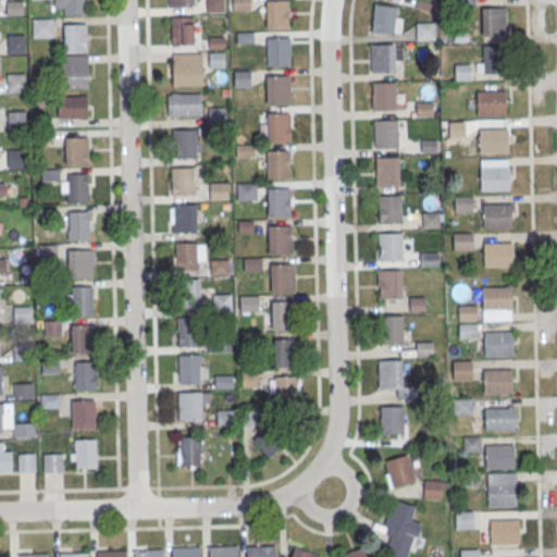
[(5,0),(22,0),(22,15),(5,15),(5,0)]
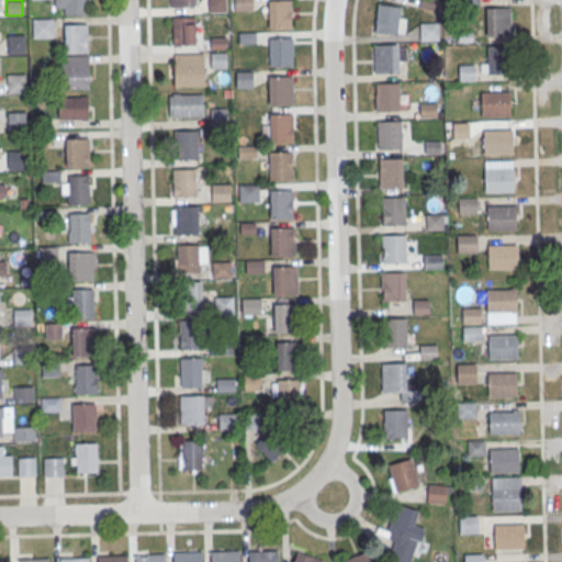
[(88,0),(88,15),(65,15),(65,7),(55,7),(55,0),(88,0)]
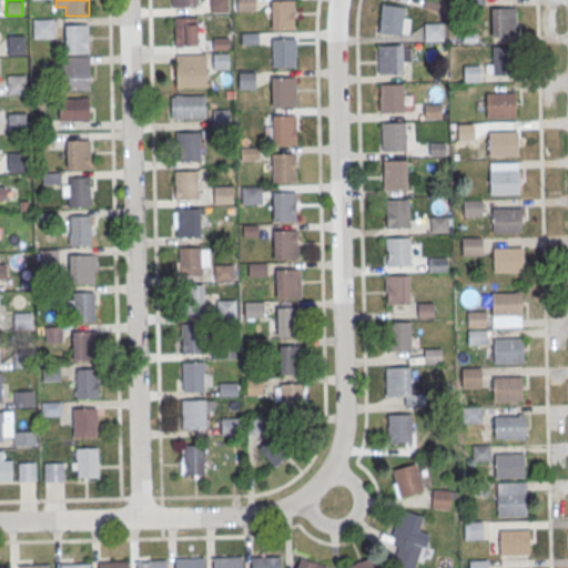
[(211,0),(227,0),(227,12),(211,13),(211,0)]
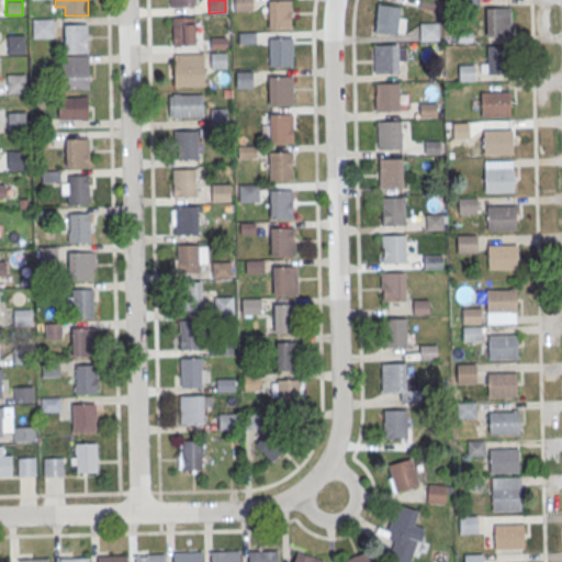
[(235,0),(253,0),(253,12),(235,12),(235,0)]
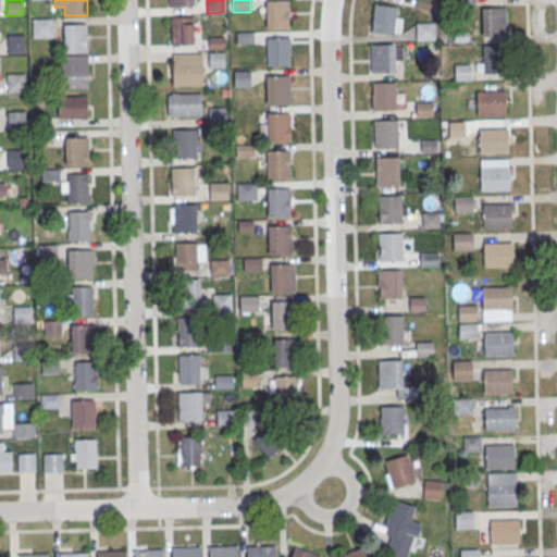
[(265,0),(288,0),(288,27),(265,27),(265,0)]
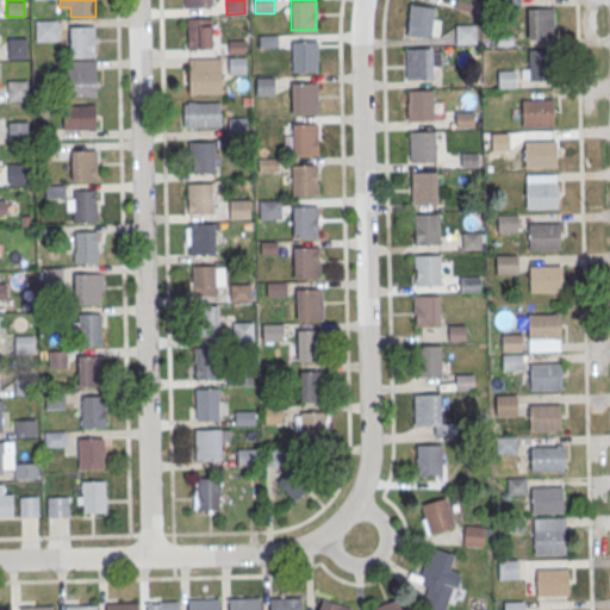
[(440,7),(409,6),(408,35),(439,37),(440,7)]
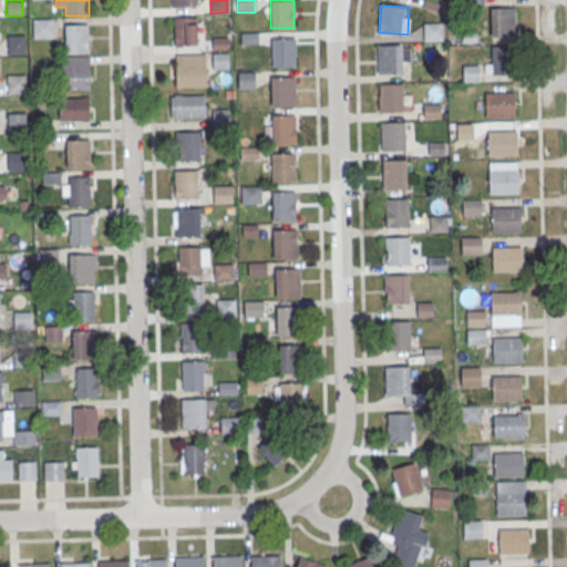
[(490,7),(490,37),(515,37),(515,7),(490,7)]
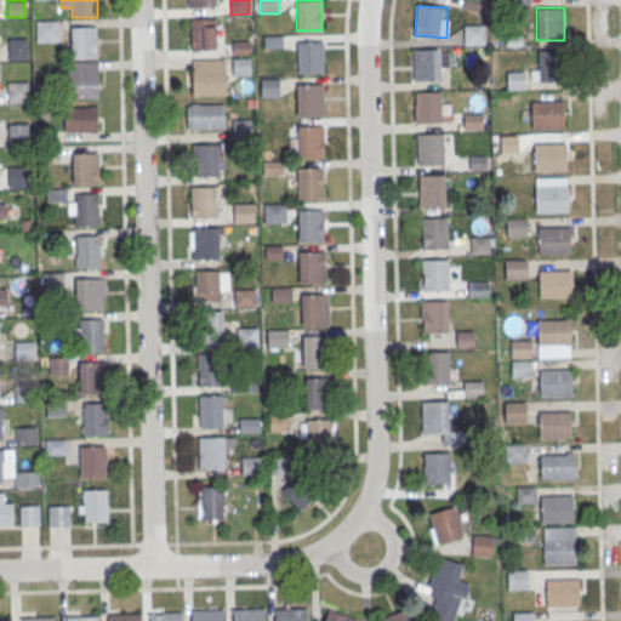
[(215,17),(215,49),(191,50),(189,17),(215,17)]
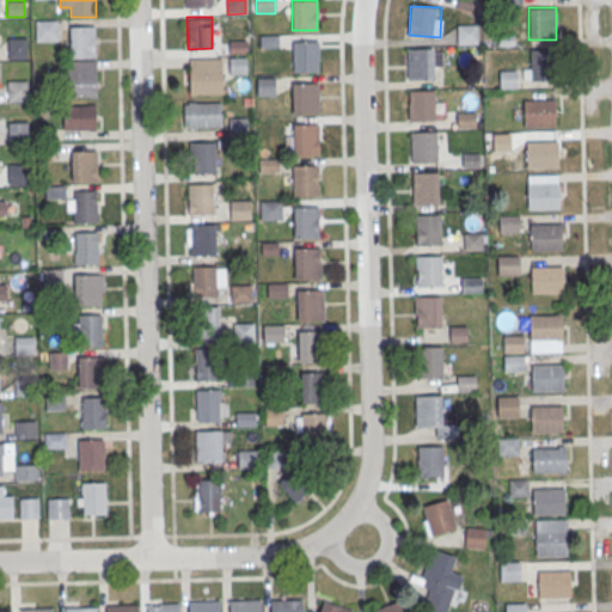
[(35,20),(56,20),(57,40),(36,41),(35,20)]
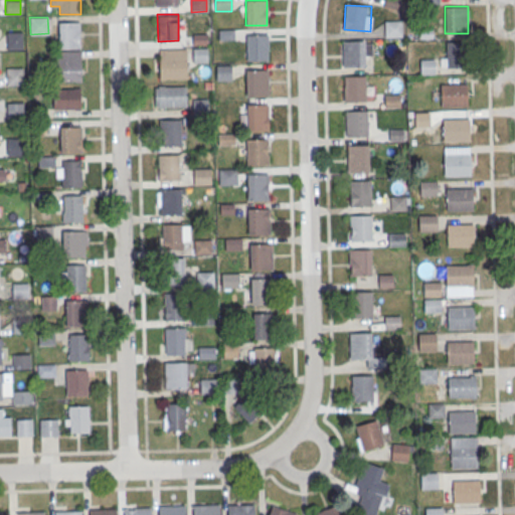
[(79,21),(80,47),(59,48),(59,21),(79,21)]
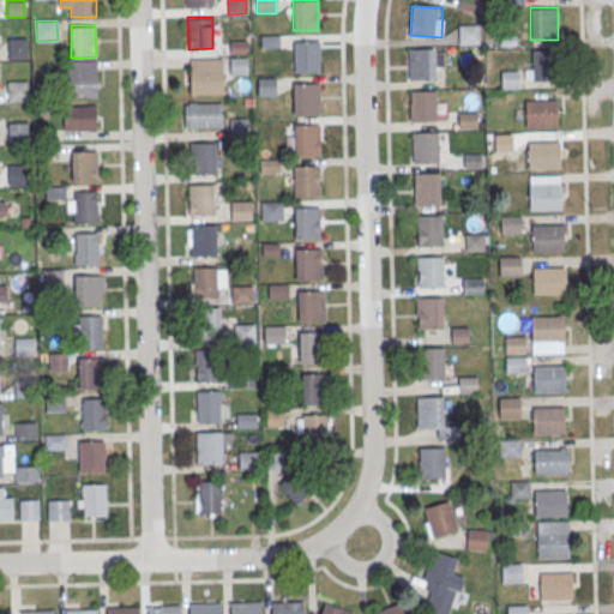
[(6,38),(26,37),(26,58),(7,59),(6,38)]
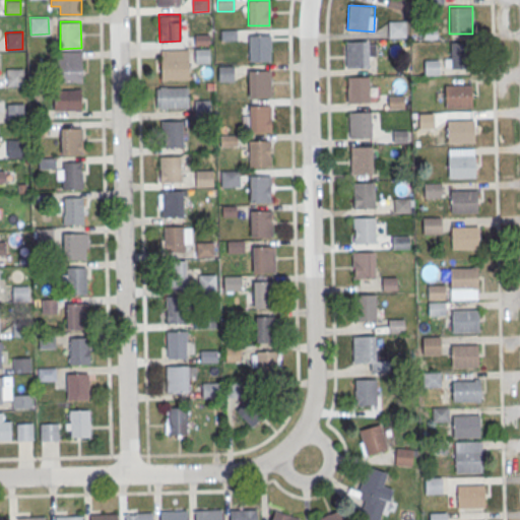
[(248,36),(269,35),(270,61),(249,61),(248,36)]
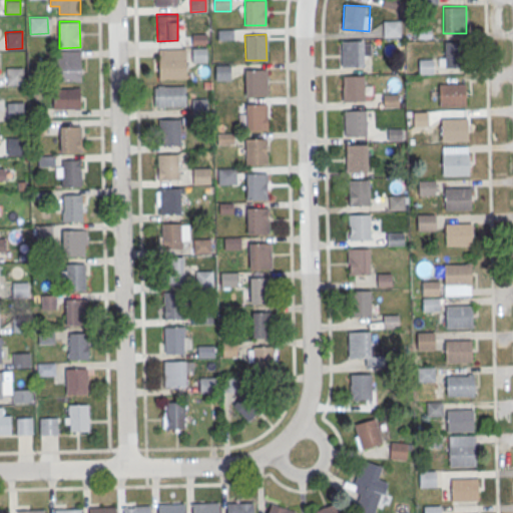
[(342,40),(363,40),(363,65),(342,66),(342,40)]
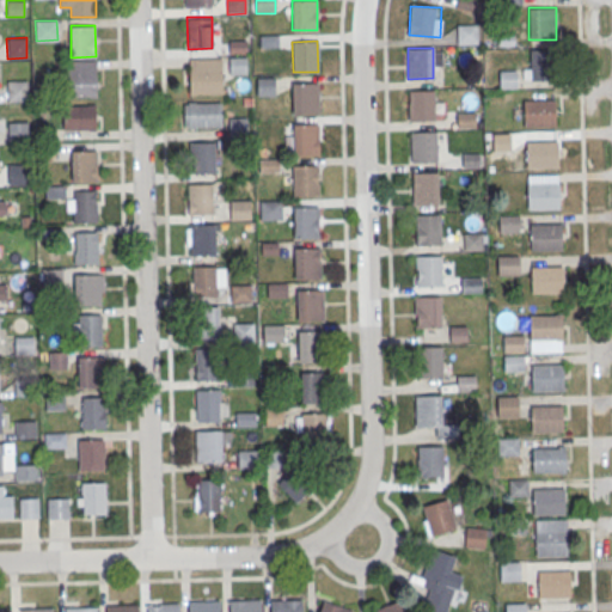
[(524,80),(550,80),(550,50),(528,50),(528,63),(524,63),(524,80)]
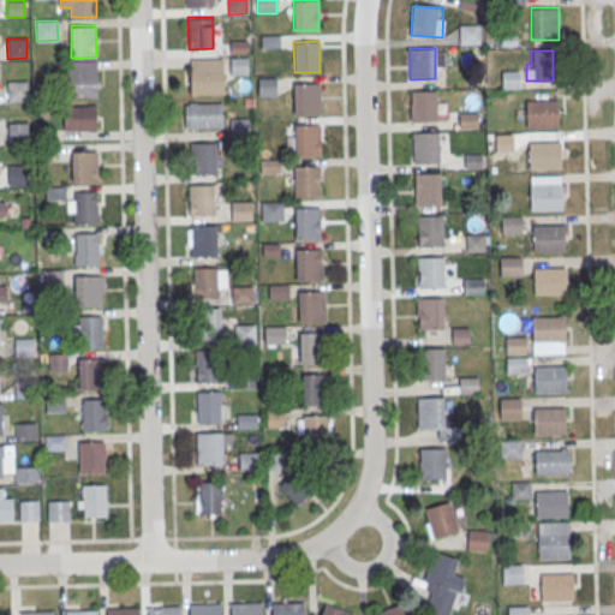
[(190,58),(222,58),(224,93),(190,93),(190,58)]
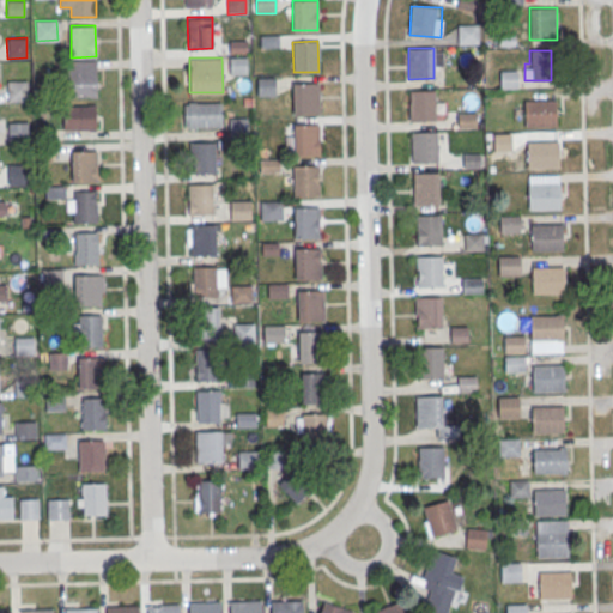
[(229,58),(247,58),(248,77),(230,77),(229,58)]
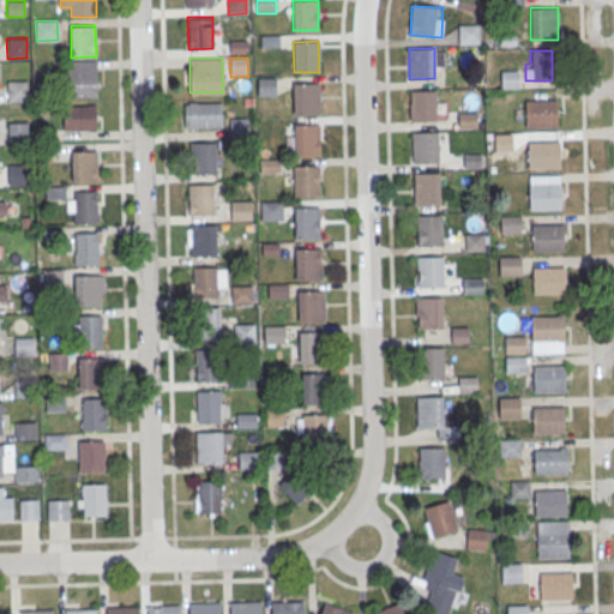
[(96,60),(96,95),(66,96),(66,60),(96,60)]
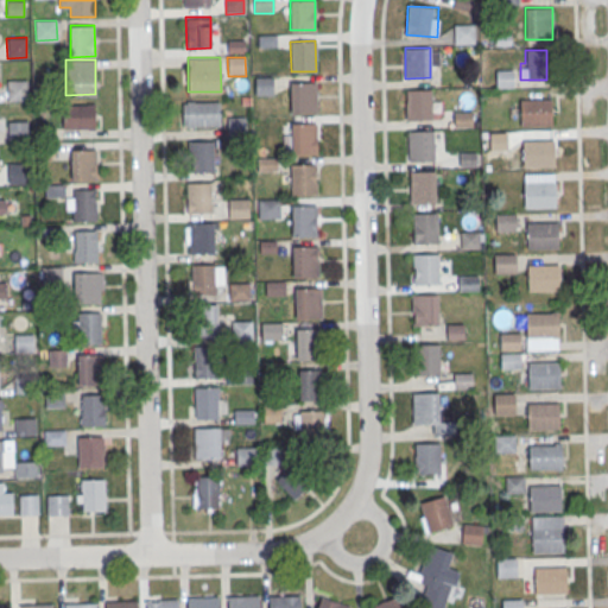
[(496,88),(512,88),(512,69),(496,69),(496,88)]
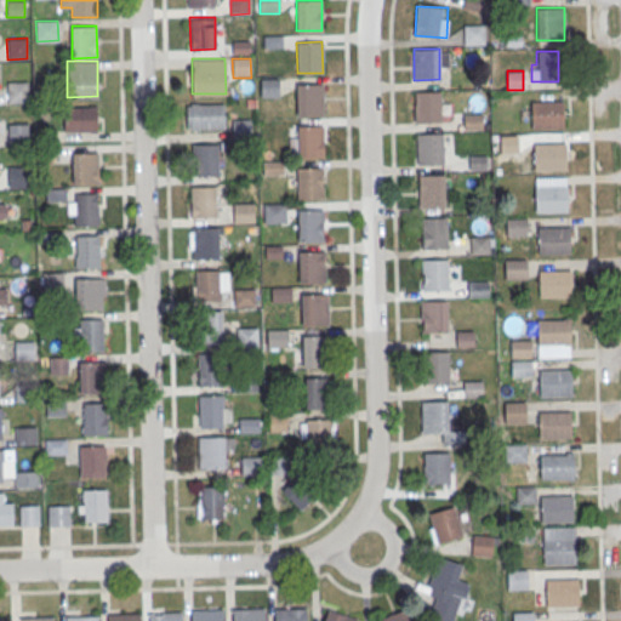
[(261,80),(279,79),(279,98),(261,100),(261,80)]
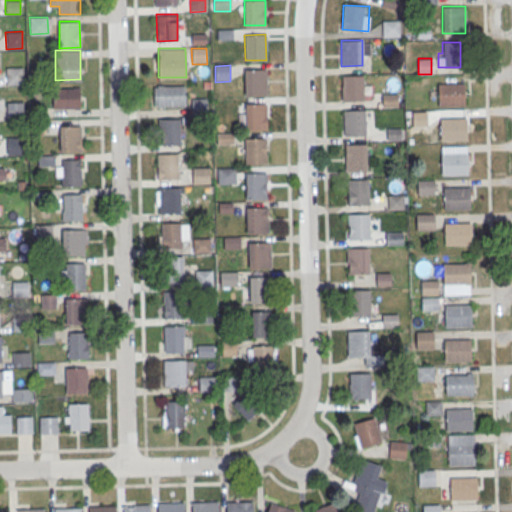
[(6,67),(22,67),(23,84),(6,84),(6,67)]
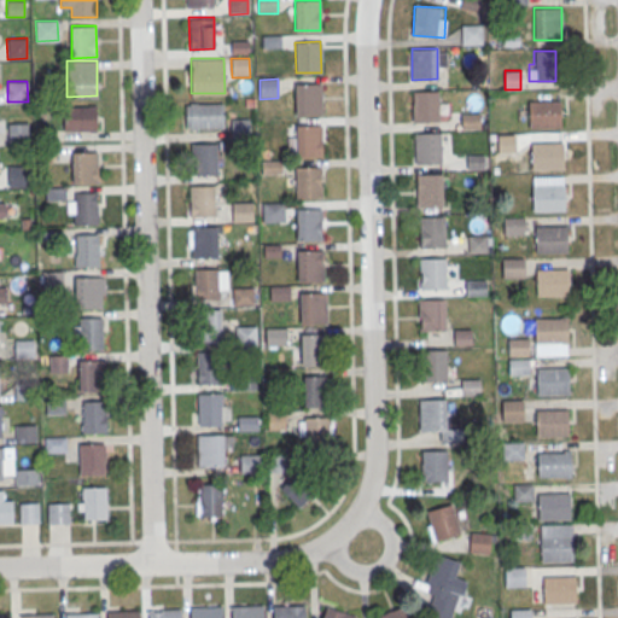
[(295,83),(320,83),(321,114),(296,115),(295,83)]
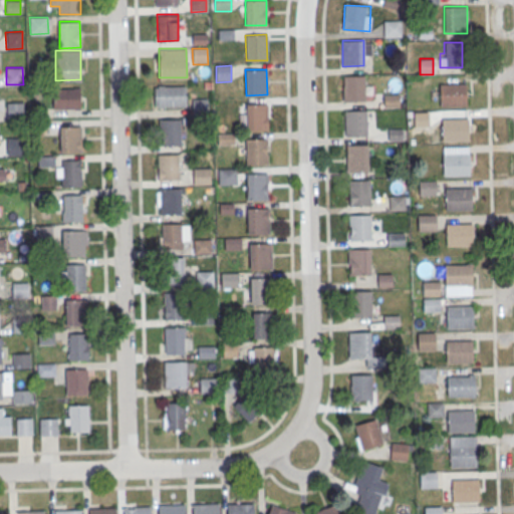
[(342,75),(363,75),(364,100),(343,101),(342,75)]
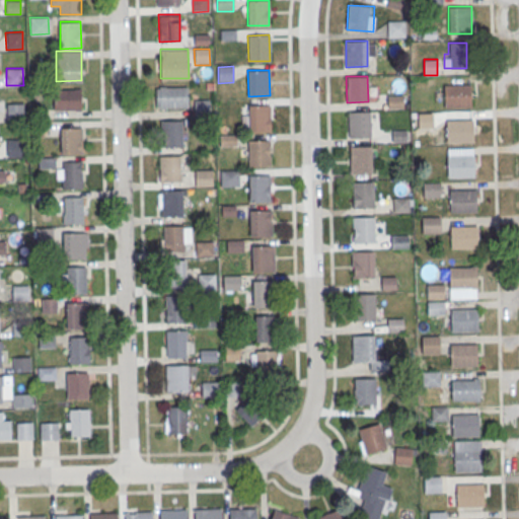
[(443,84),(469,84),(470,106),(444,107),(443,84)]
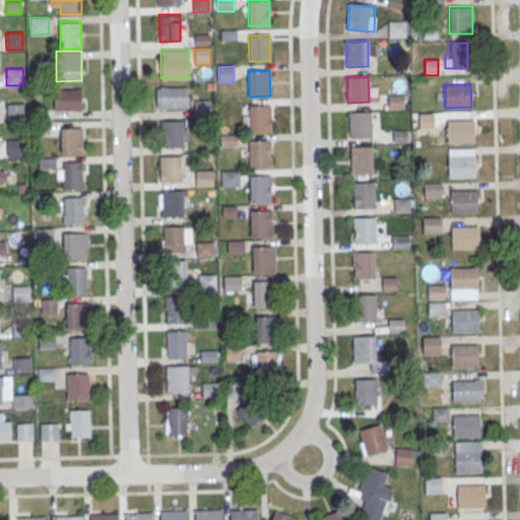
[(155,108),(188,108),(188,86),(155,86),(155,108)]
